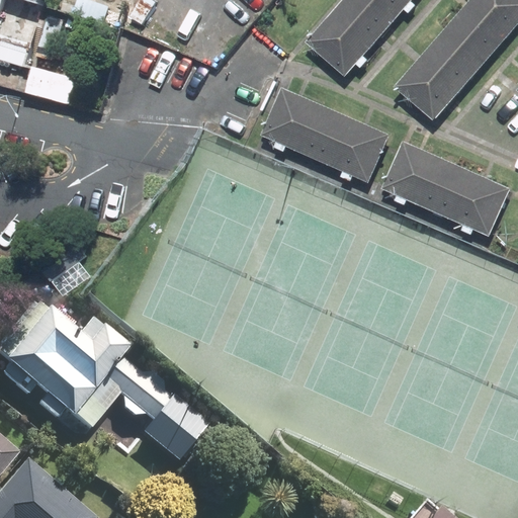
[(0,0),(0,13),(3,5),(34,14),(44,3),(53,11),(62,0),(0,0)]
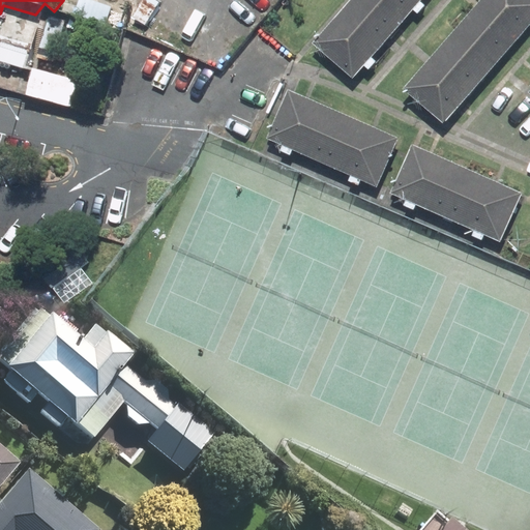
[(350,0),(313,43),(352,78),(420,0),(350,0)]
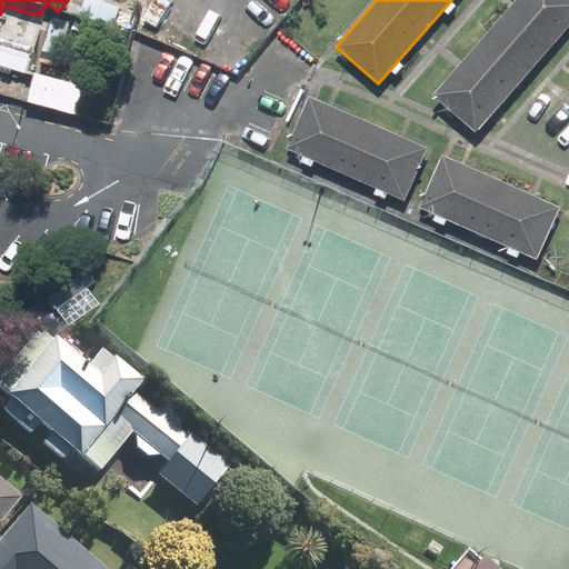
[(568,0),(515,0),(432,96),(476,133),(568,26),(568,0)]
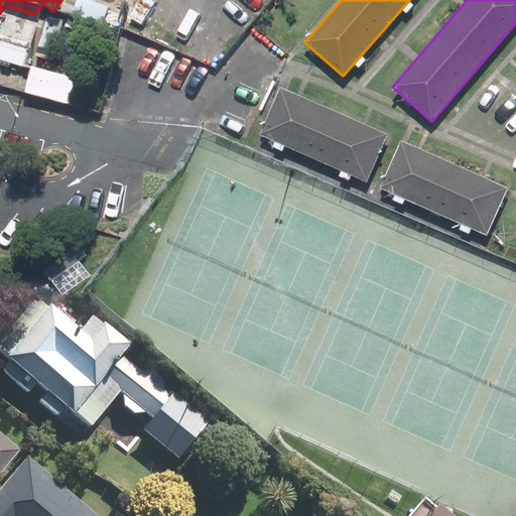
[(367,181),(387,136),(280,89),(260,134),(367,181)]
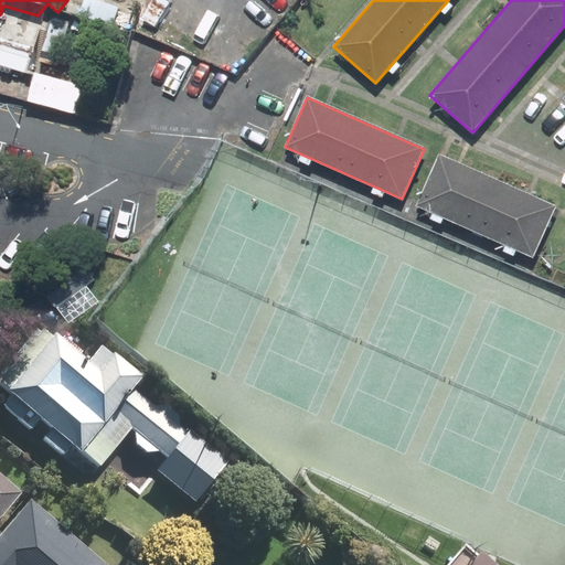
[(438,153),(415,205),(533,257),(556,205),(438,153)]
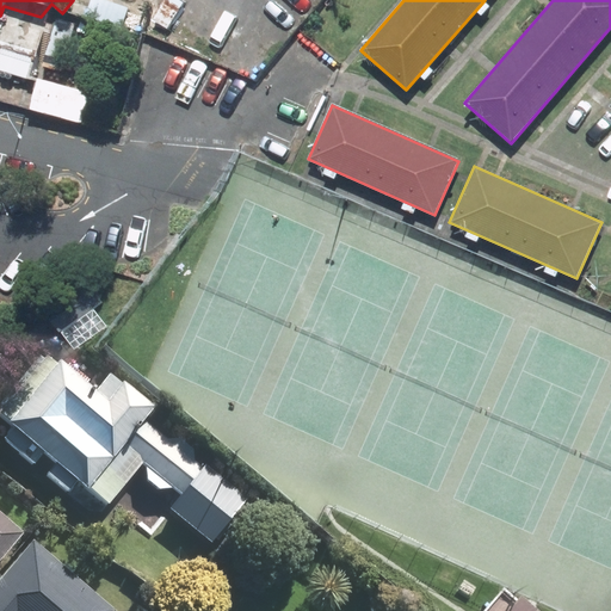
[(100,389),(55,351),(0,417),(0,433),(73,493),(82,482),(112,507),(136,479),(216,544),(253,500),(154,419),(162,409),(116,370),(100,389)]
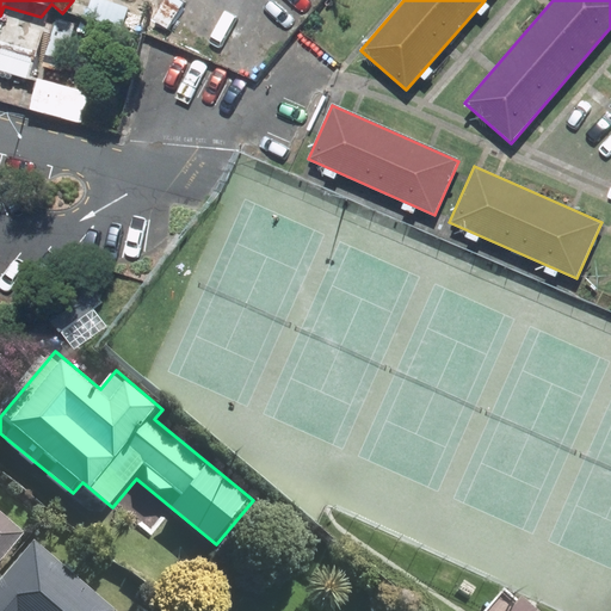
[(0,568),(31,534),(0,506),(0,568)]
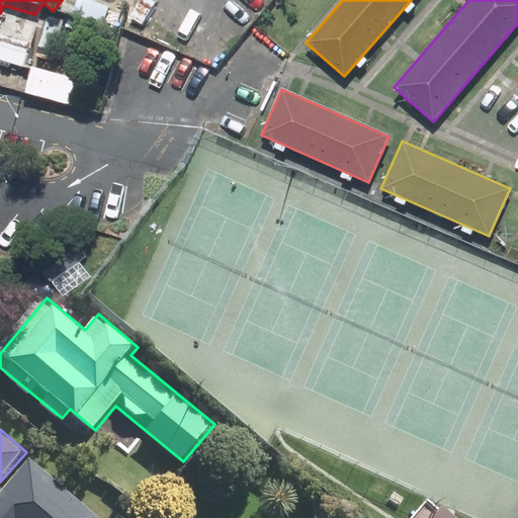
[(103,517),(33,457),(0,495),(0,517),(103,517)]
